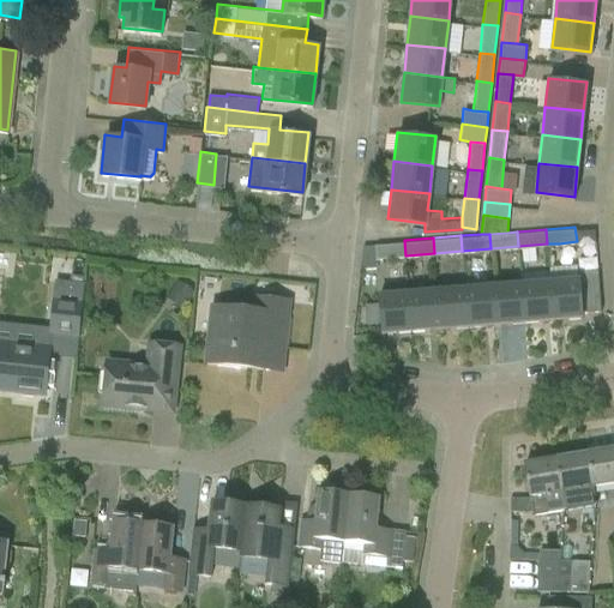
[(374,242),(374,246),(375,258),(405,256),(404,240),(374,242)]
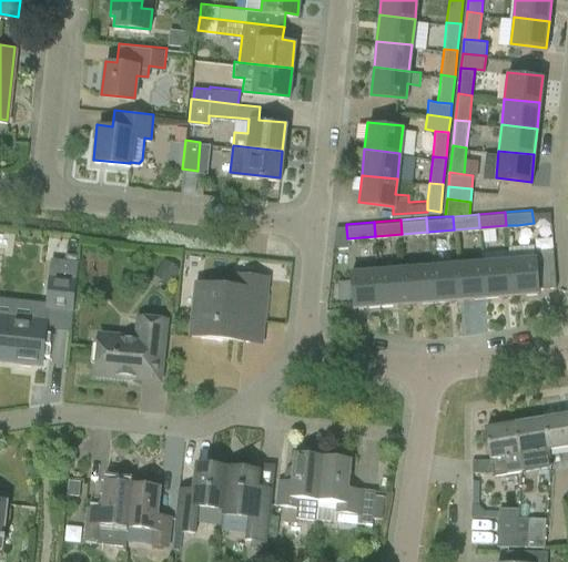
[(535,249),(536,256),(508,257),(511,294),(538,292),(538,286),(556,285),(553,247),(535,249)]
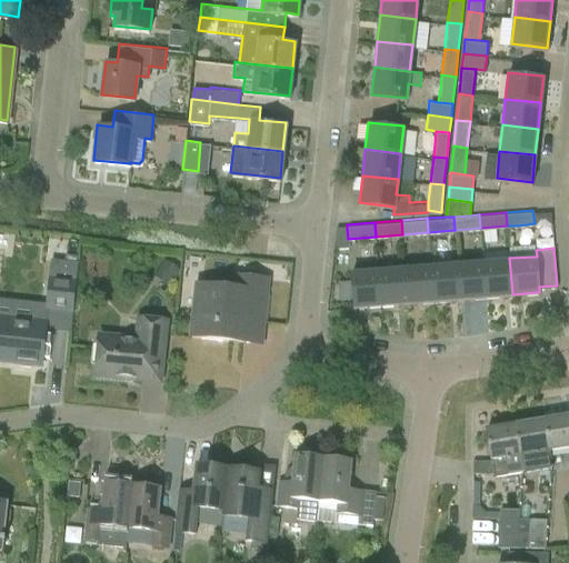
[(50,257),(46,308),(73,310),(78,259),(50,257)]
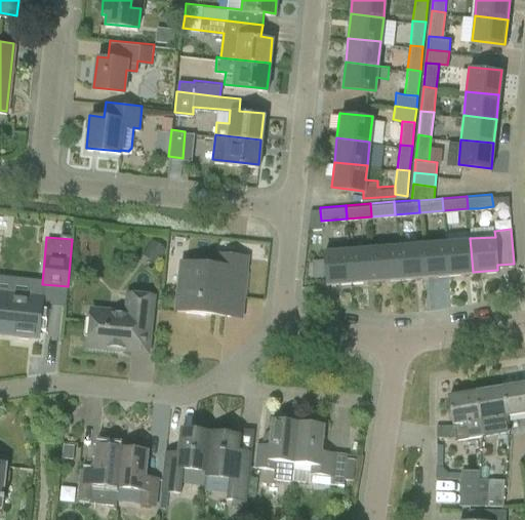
[(448,274),(473,272),(470,238),(446,240),(448,274)]
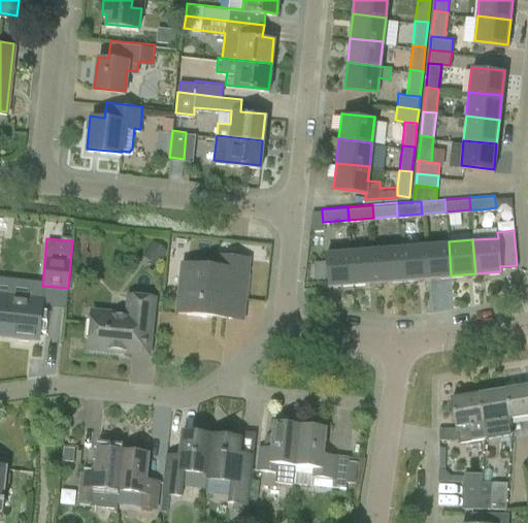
[(427,276),(451,275),(449,241),(424,243),(427,276)]
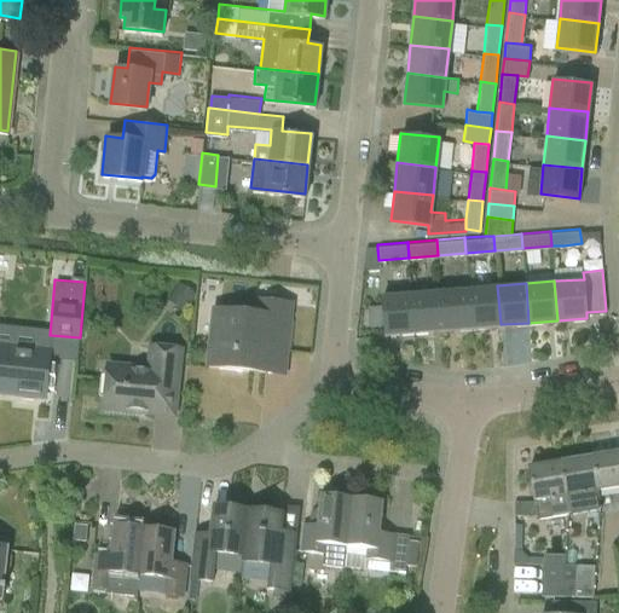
[(472,327),(501,324),(497,285),(469,288),(472,327)]
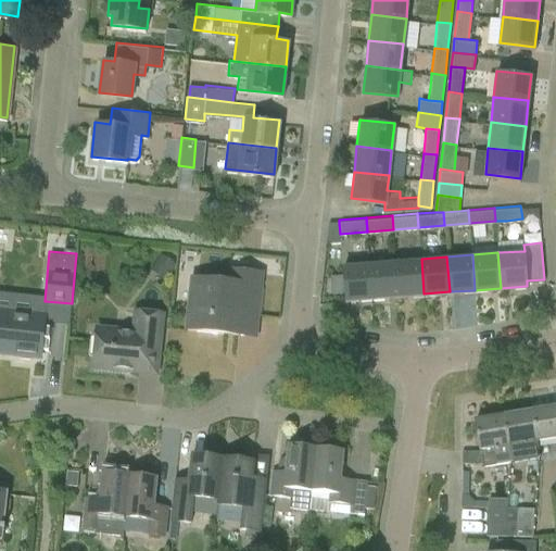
[(397,296),(424,293),(421,259),(395,261),(397,296)]
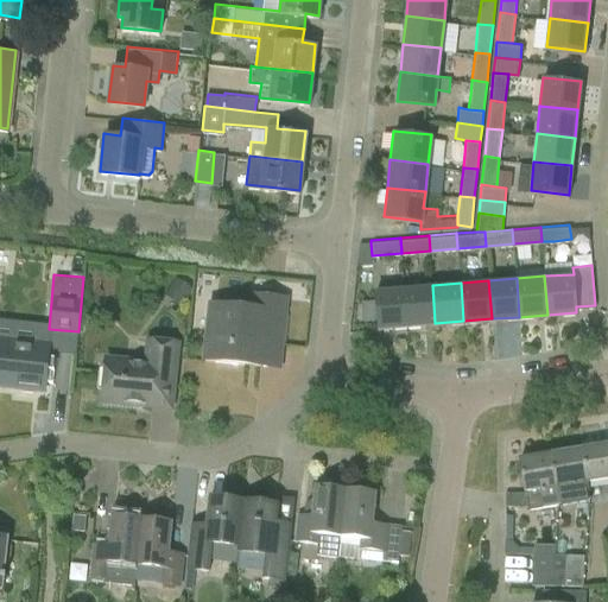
[(407,325),(435,323),(432,285),(404,287),(407,325)]
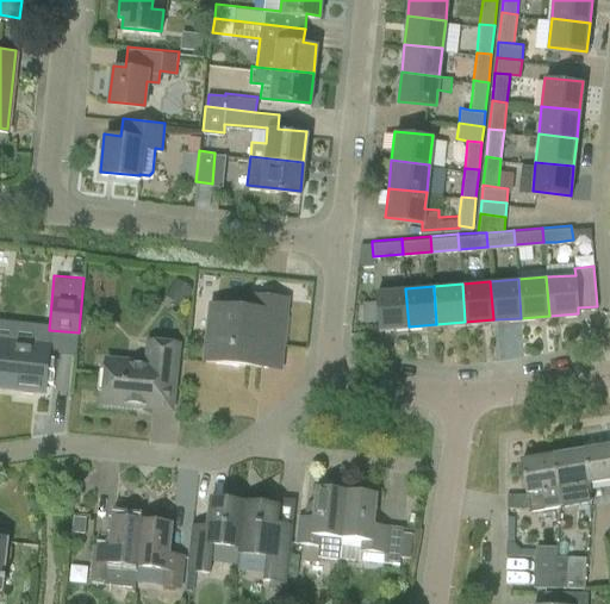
[(380,329),(409,327),(405,288),(377,291),(380,329)]
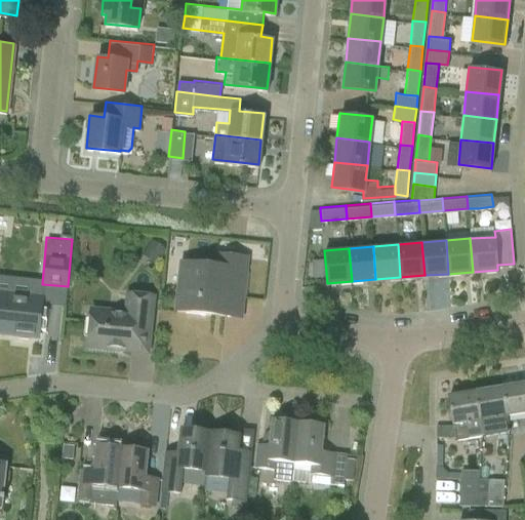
[(230,252),(229,265),(180,260),(175,308),(225,313),(228,287),(243,289),(247,254),(230,252)]
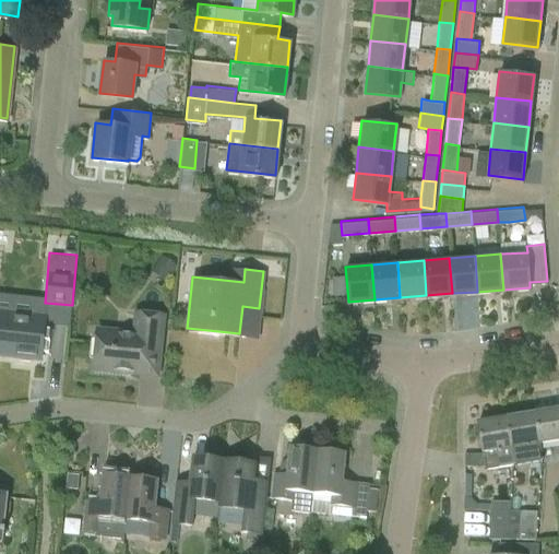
[(0,351),(39,356),(45,313),(0,307),(0,351)]
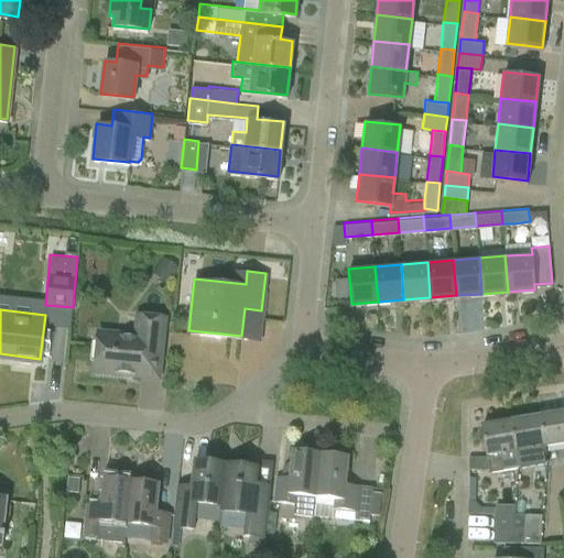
[(98,329),(94,364),(132,369),(131,372),(156,374),(164,315),(138,313),(134,332),(98,329)]
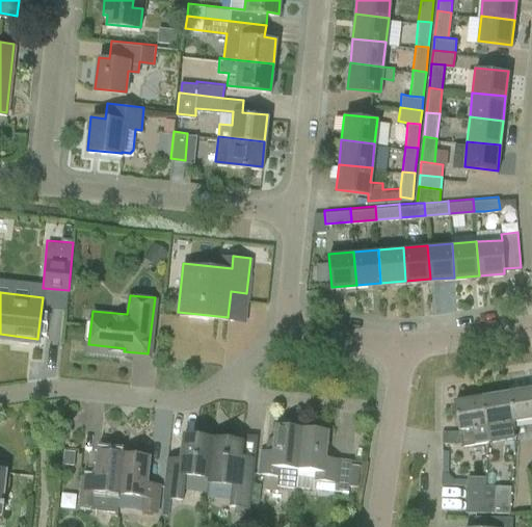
[(531,386),(509,390),(514,419),(531,415),(531,386)]
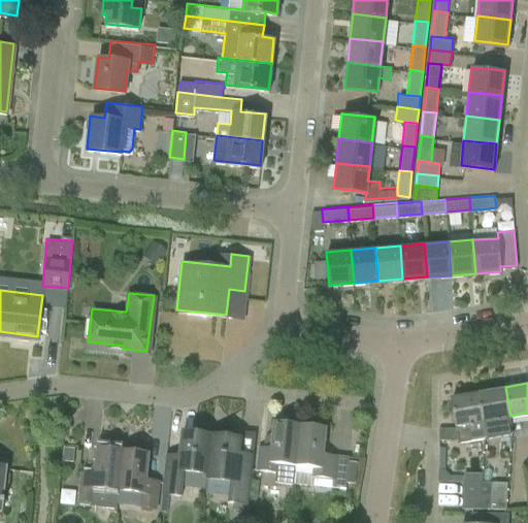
[(509,416),(510,416),(505,387),(477,391),(485,435),(513,431),(509,416)]
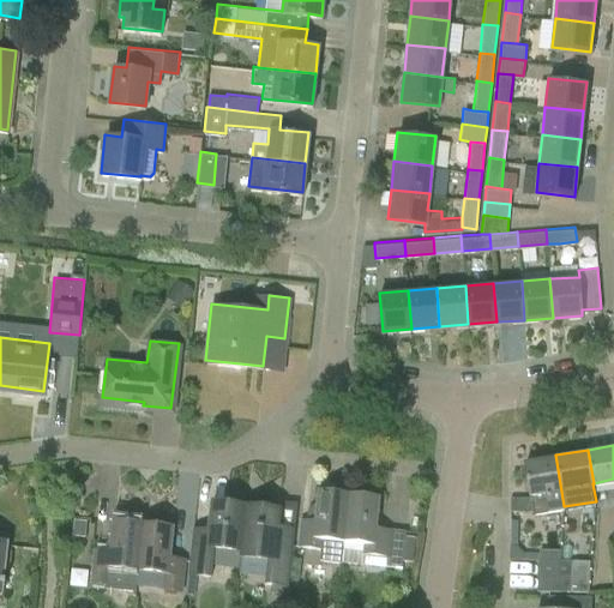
[(529,494),(531,493),(535,511),(564,506),(555,455),(523,461),(529,494)]
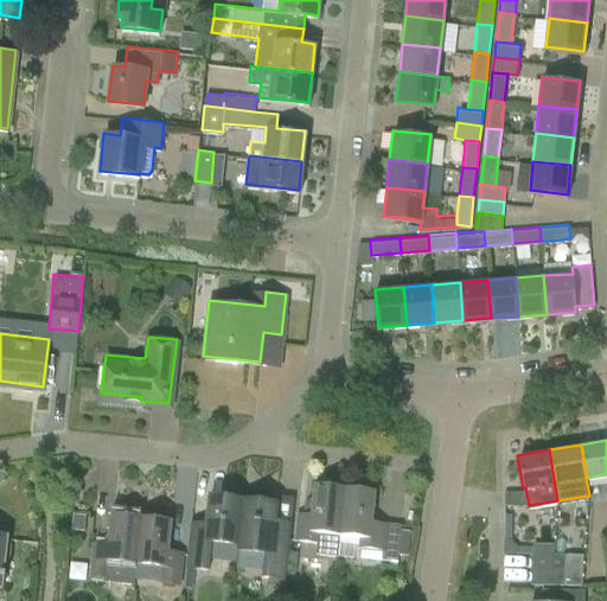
[(317,550),(338,552),(339,541),(344,484),(312,480),(311,497),(308,497),(306,499),(305,500),(304,510),(299,510),(295,537),(318,539),(317,550)]
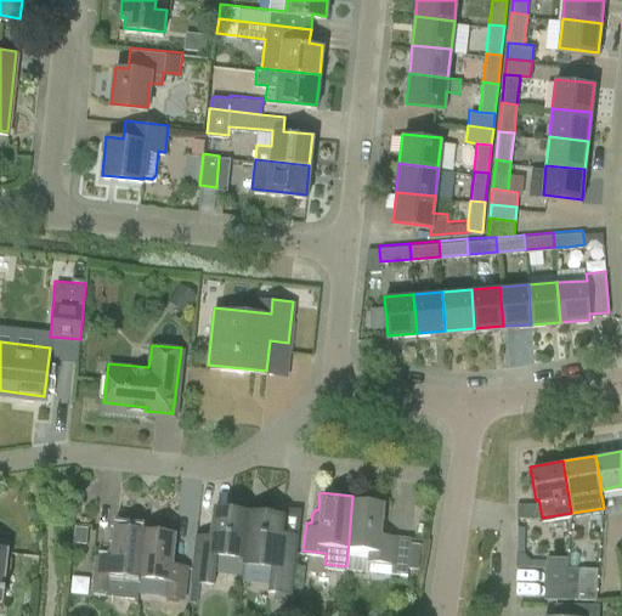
[(411,535),(380,531),(384,499),(352,496),(348,554),(346,566),(390,570),(407,572),(411,535)]
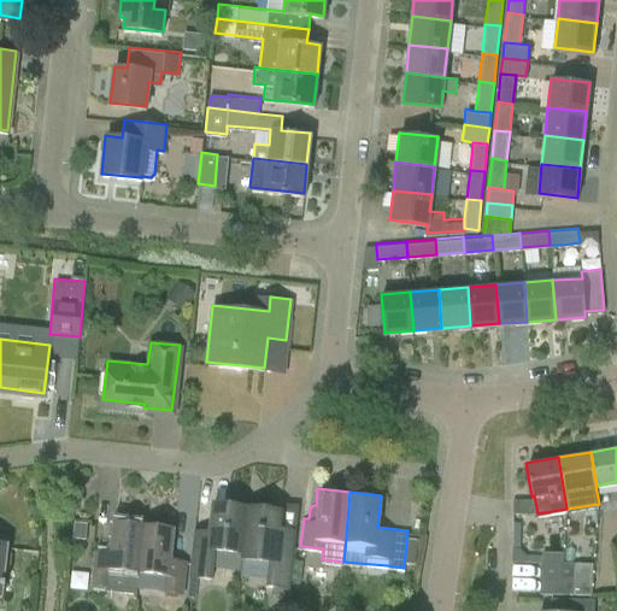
[(212,576),(216,547),(241,550),(246,505),(212,501),(209,528),(194,527),(189,574),(212,576)]
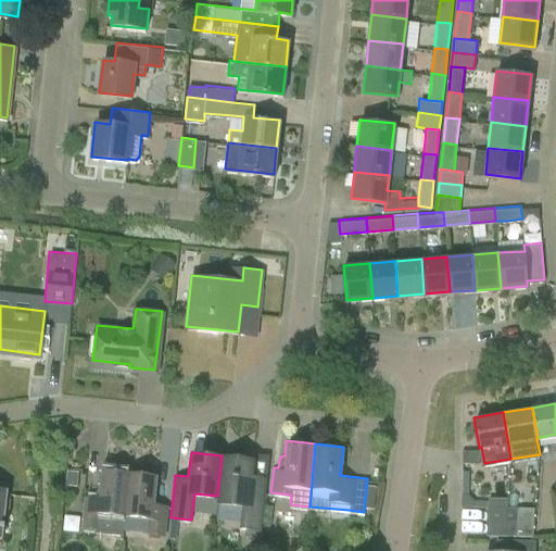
[(267,474),(251,473),(253,459),(222,455),(217,496),(217,501),(243,503),(240,526),(245,527),(245,533),(261,535),(267,474)]
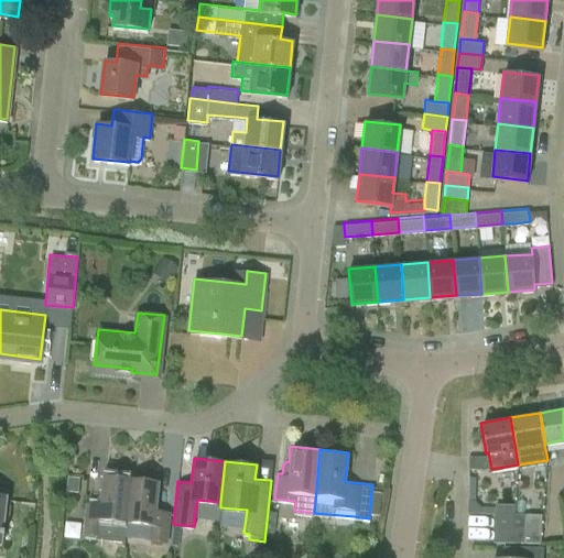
[(125,539),(127,520),(131,477),(104,474),(101,502),(86,501),(83,532),(98,533),(97,536),(125,539)]
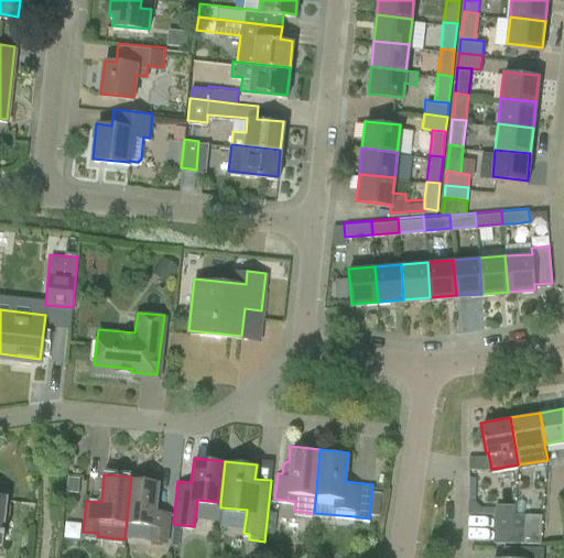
[(172,510),(155,509),(158,480),(131,477),(127,520),(152,522),(150,538),(169,540),(172,510)]
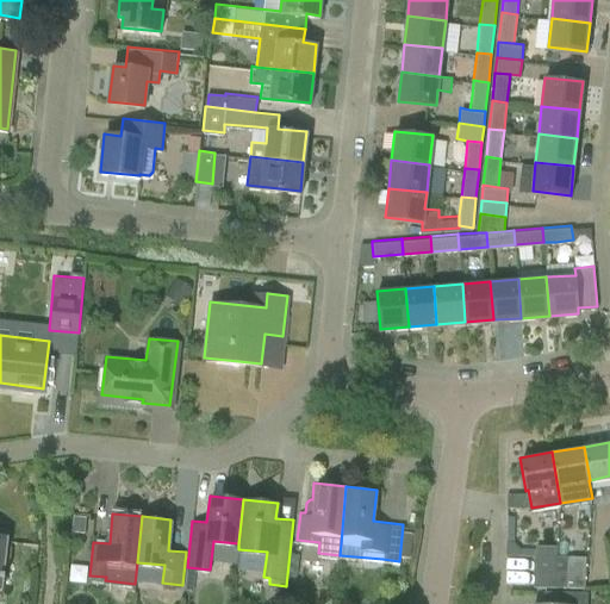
[(0,584),(1,584),(4,556),(8,556),(10,543),(5,543),(6,535),(0,534),(0,584)]
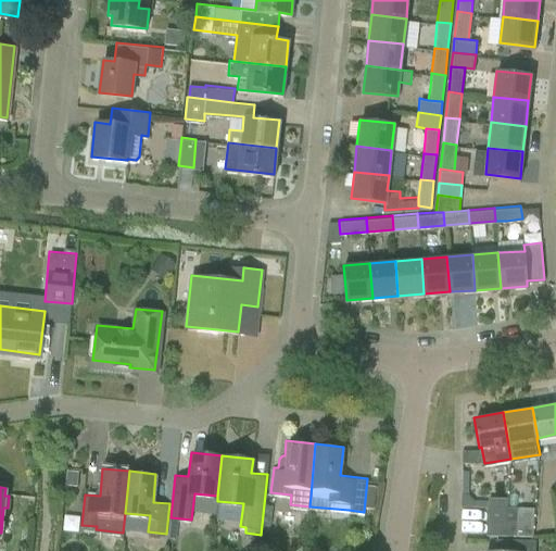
[(488,504),(487,518),(518,520),(518,505),(488,504)]
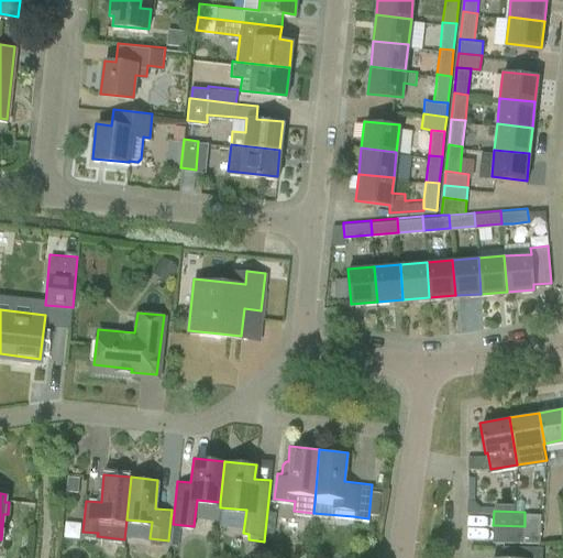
[(523,540),(525,526),(493,525),(493,539),(523,540)]
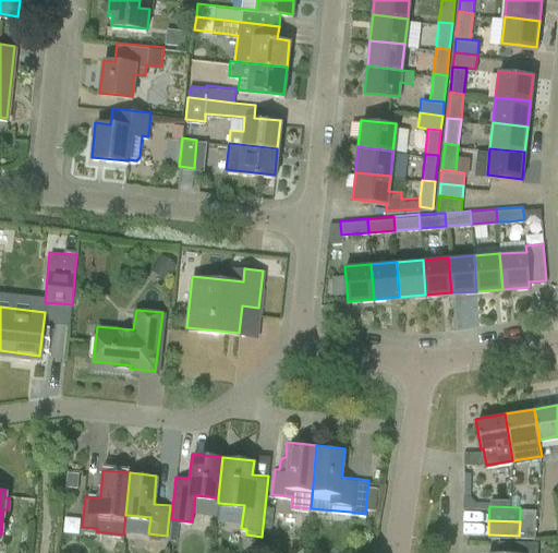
[(498,538),(497,552),(487,552),(486,552),(485,552),(537,552),(538,540),(498,538)]
